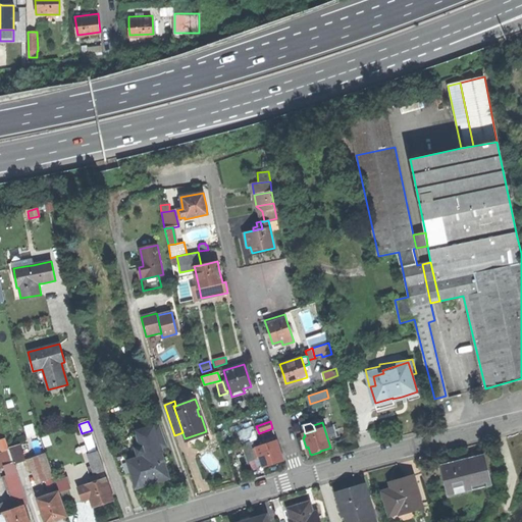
[(143,446),(146,456),(160,452),(160,449),(167,447),(161,424),(139,431),(143,446)]
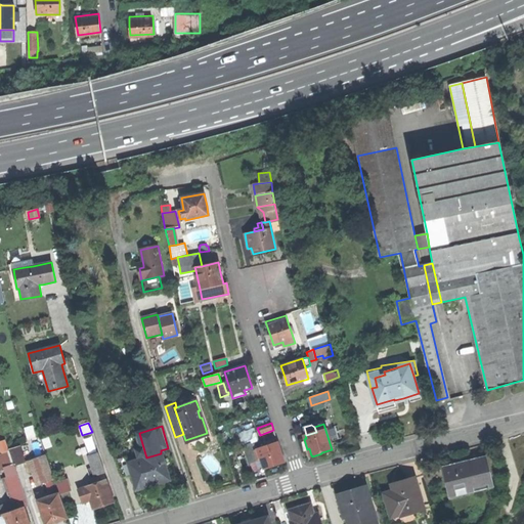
[(254,429),(239,433),(244,446),(251,444),(249,440),(257,437),(254,429)]
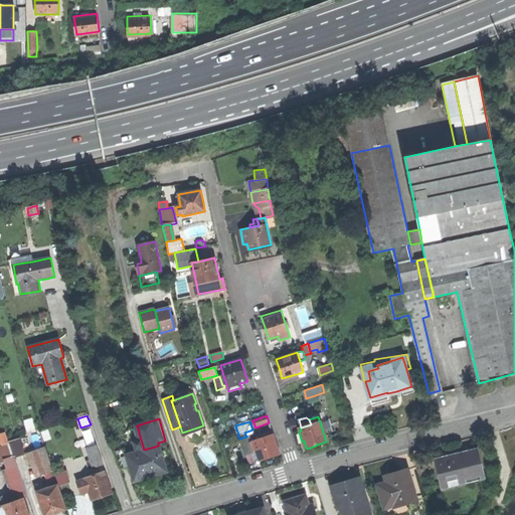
[(0,442),(1,445),(8,443),(5,433),(0,434),(0,442)]
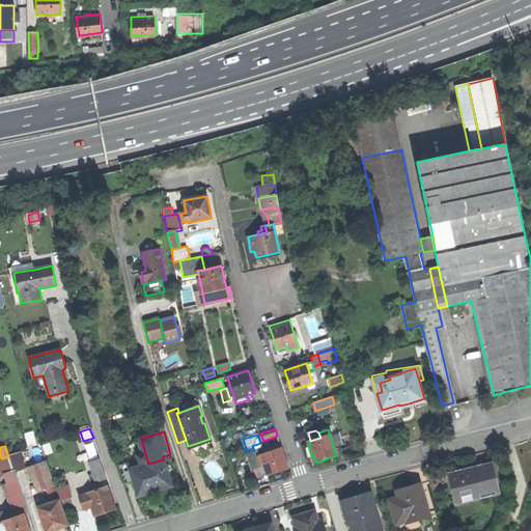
[(281,448),(257,455),(260,464),(263,463),(264,466),(268,475),(274,473),(288,469),(281,448)]
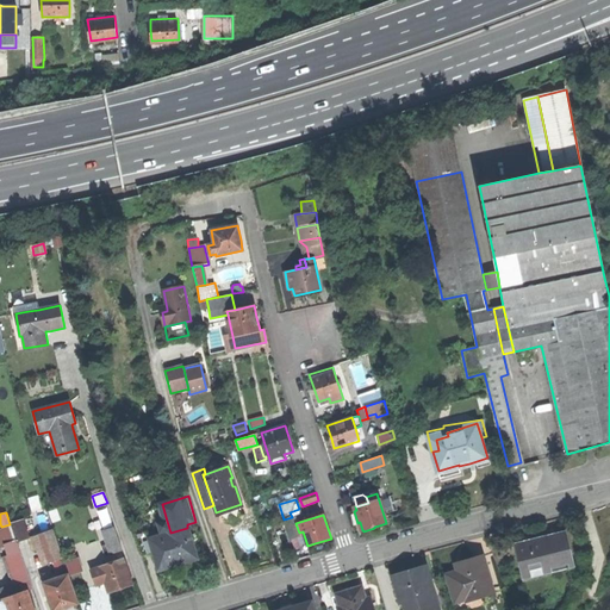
[(290,540),(304,535),(303,531),(299,533),(296,523),(293,516),(292,517),(284,520),(290,540)]
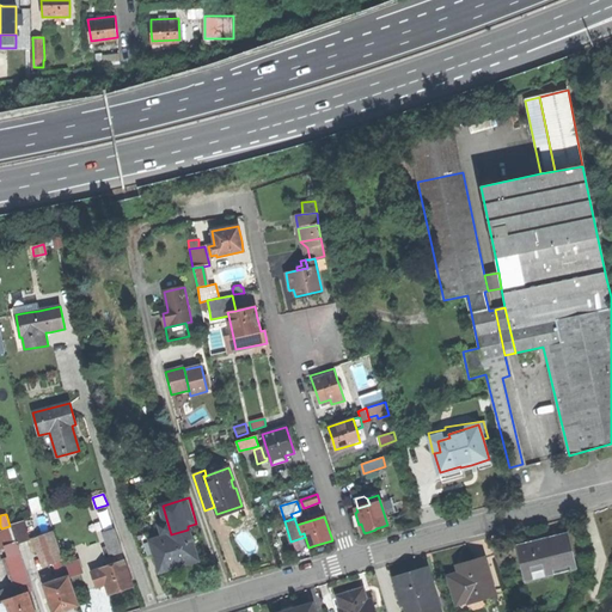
[(11,527),(17,544),(29,539),(23,521),(10,526),(11,527)]
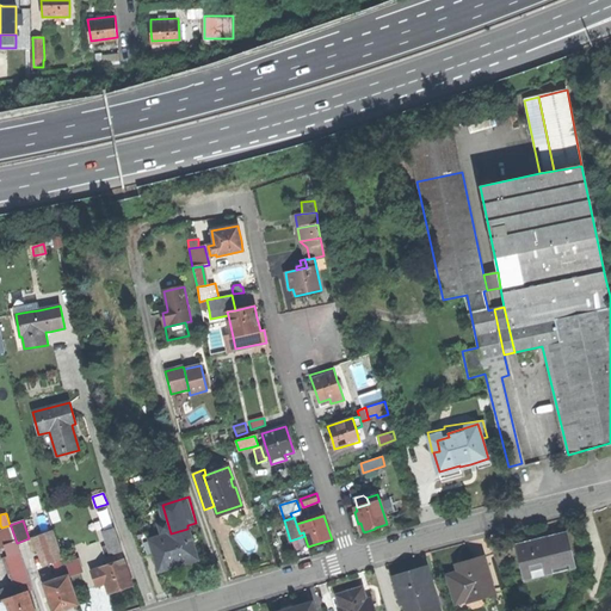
[(158,524),(161,537),(171,534),(167,522),(158,524)]
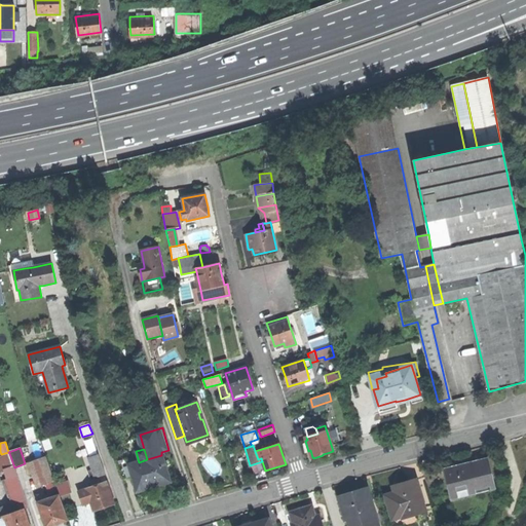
[(9,453),(0,456),(0,472),(4,471),(14,467),(9,453)]
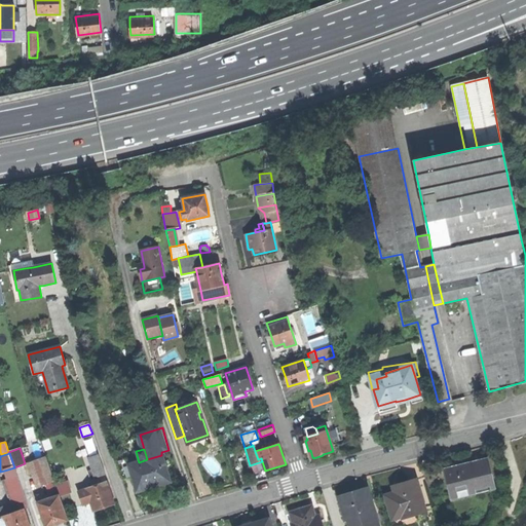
[(96,477),(105,474),(99,455),(89,458),(92,470),(91,470),(94,477),(96,477)]
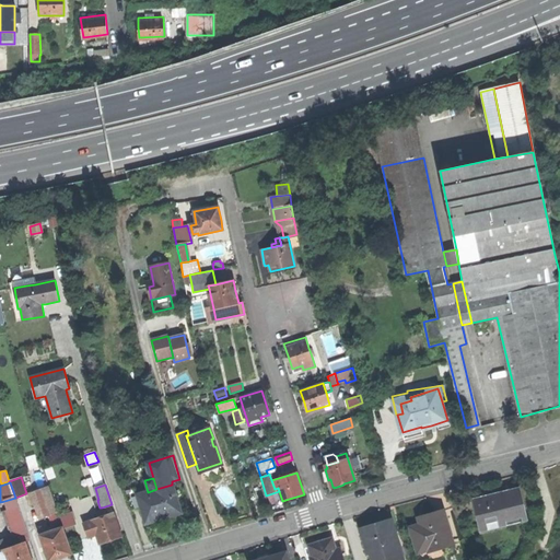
[(148,492),(138,496),(141,508),(146,523),(165,517),(181,513),(172,485),(156,489),(148,492)]
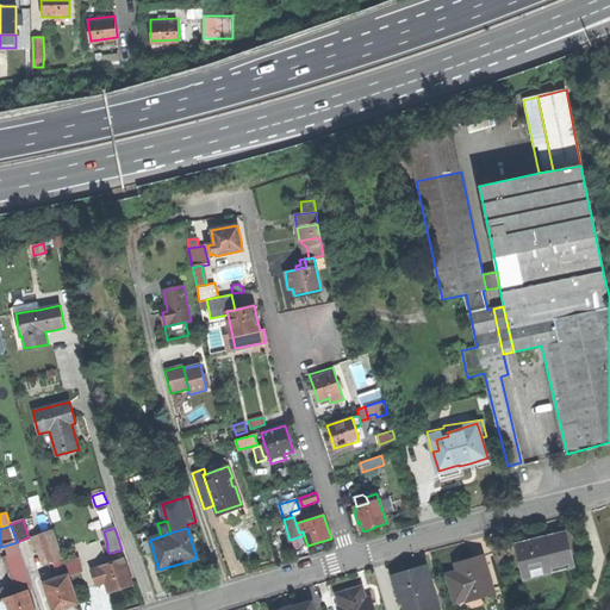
[(141,556),(154,553),(150,540),(147,529),(134,533),(141,556)]
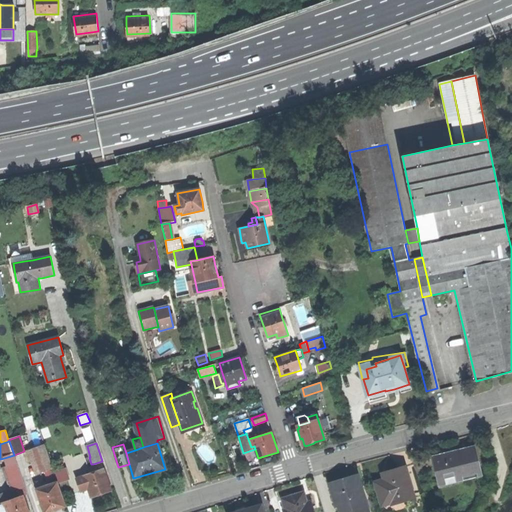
[(43,445),(33,448),(37,458),(42,472),(52,469),(43,445)]
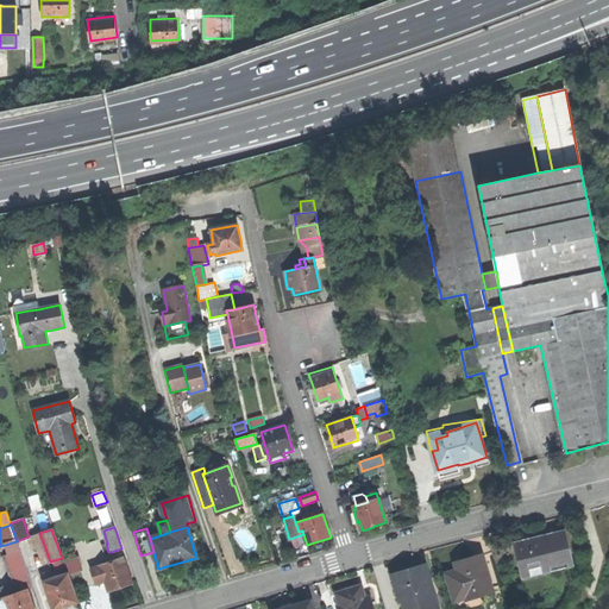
[(38,547),(44,545),(39,533),(29,537),(33,548),(38,547)]
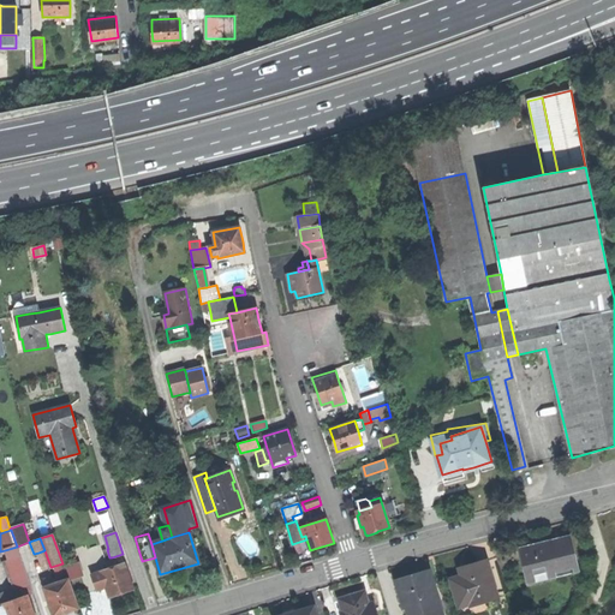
[(521,549),(527,575),(551,569),(553,574),(555,574),(577,568),(569,539),(550,544),(550,542),(537,545),(521,549)]
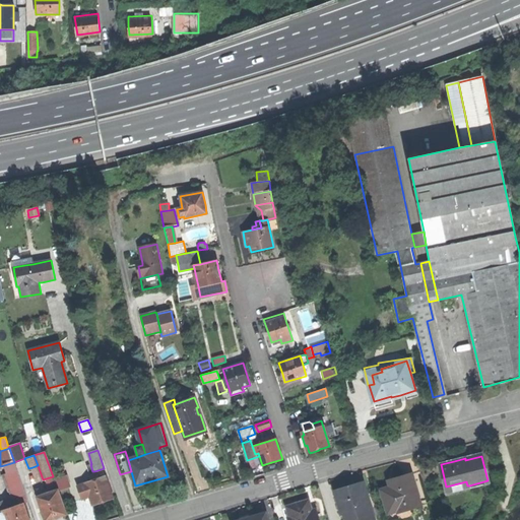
[(20,504),(23,503),(27,502),(14,462),(4,465),(7,473),(2,475),(10,499),(17,497),(20,504)]
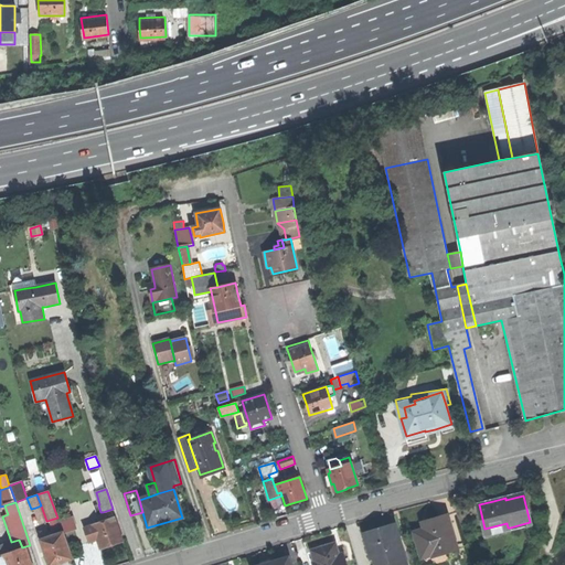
[(40,523),(46,521),(41,505),(35,508),(40,523)]
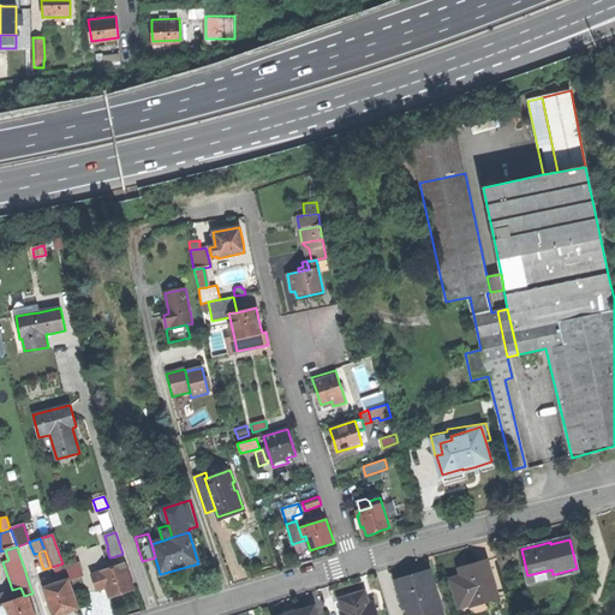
[(449,579),(459,609),(499,597),(487,560),(475,565),(464,567),(466,574),(449,579)]
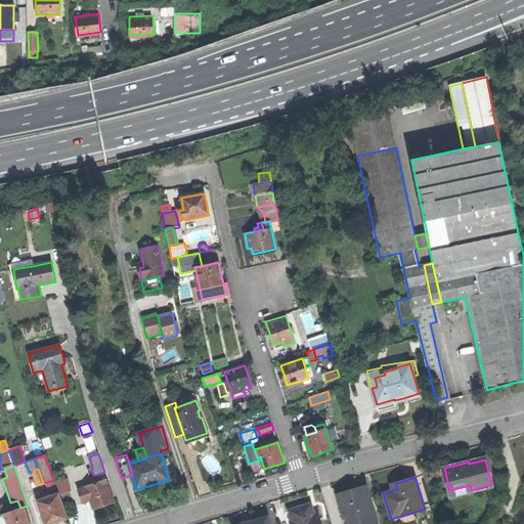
[(106,480),(78,489),(82,503),(90,500),(93,509),(102,506),(114,501),(106,480)]
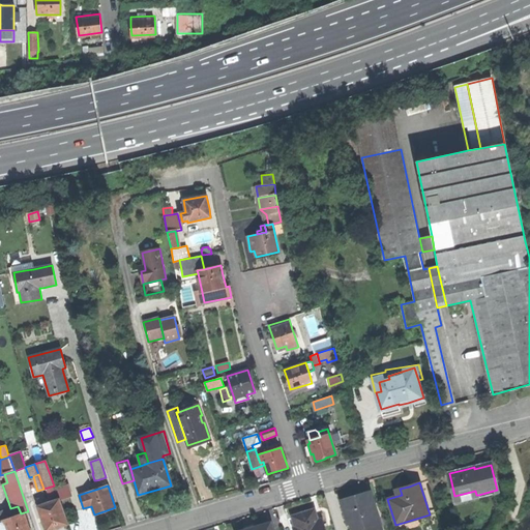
[(66,487),(58,490),(61,500),(70,496),(66,487)]
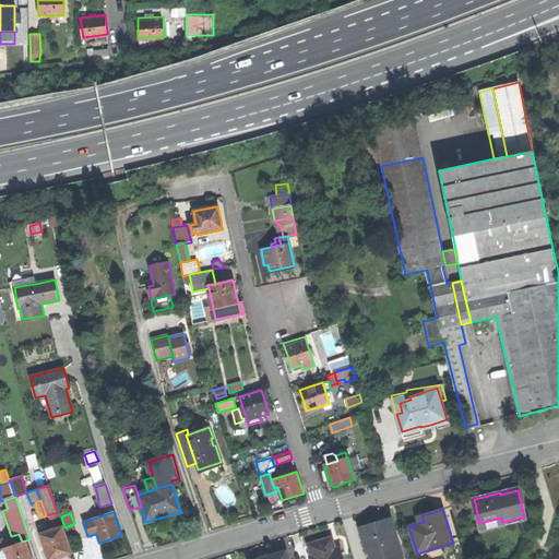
[(501,518),(479,523),(479,524),(477,525),(479,534),(507,527),(504,522),(502,522),(501,518)]
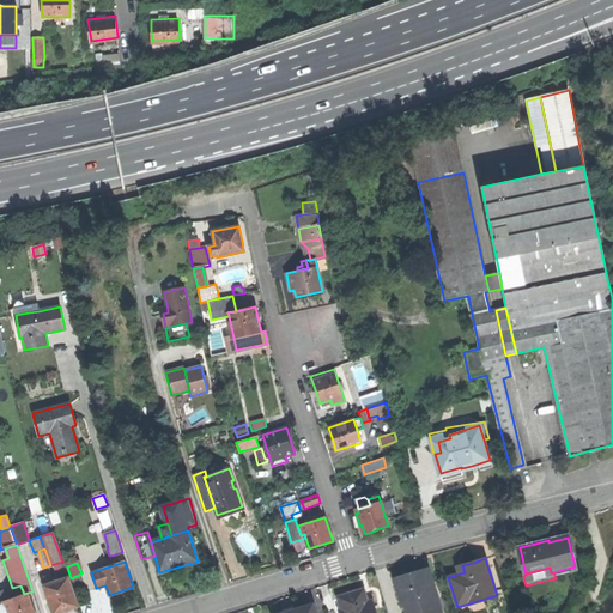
[(395,581),(405,612),(441,612),(428,570),(410,576),(395,581)]
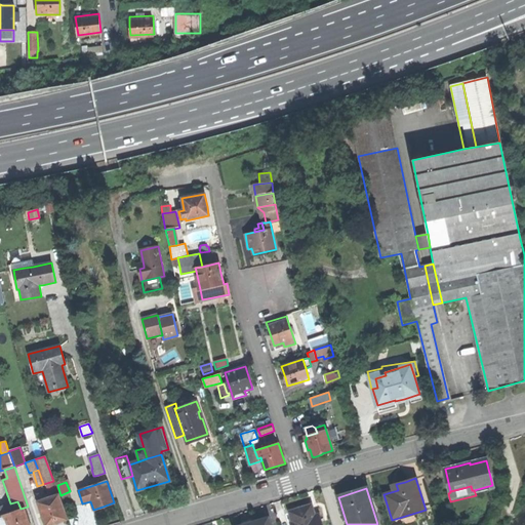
[(44,494),(36,496),(41,511),(40,512),(42,518),(43,518),(45,524),(48,524),(55,523),(67,519),(58,495),(46,499),(44,494)]
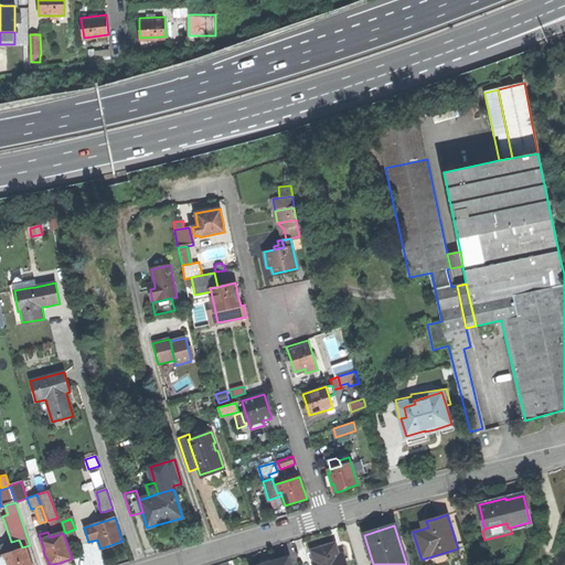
[(11,542),(8,544),(10,552),(22,547),(19,540),(11,542)]
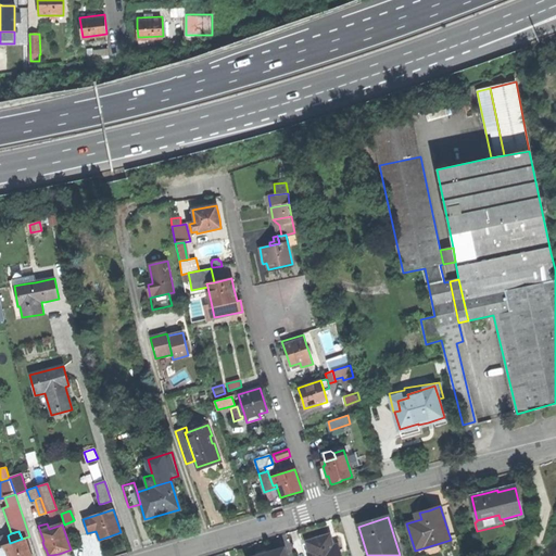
[(0,536),(0,543),(1,546),(10,543),(8,535),(0,536)]
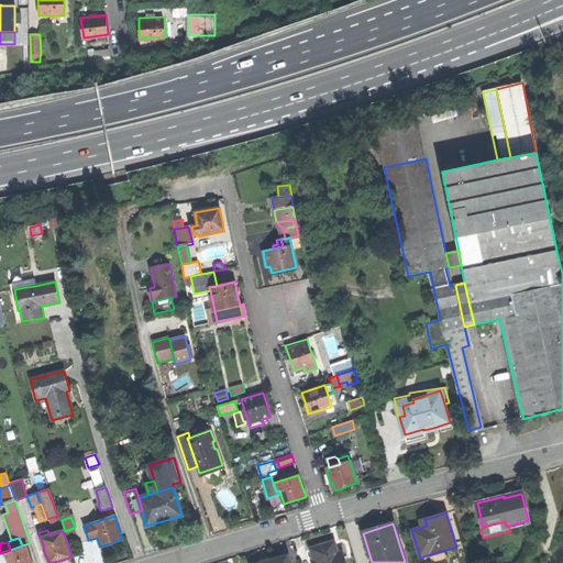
[(311,561),(311,562),(343,562),(343,561),(339,562),(337,554),(333,542),(310,549),(313,561),(311,561)]
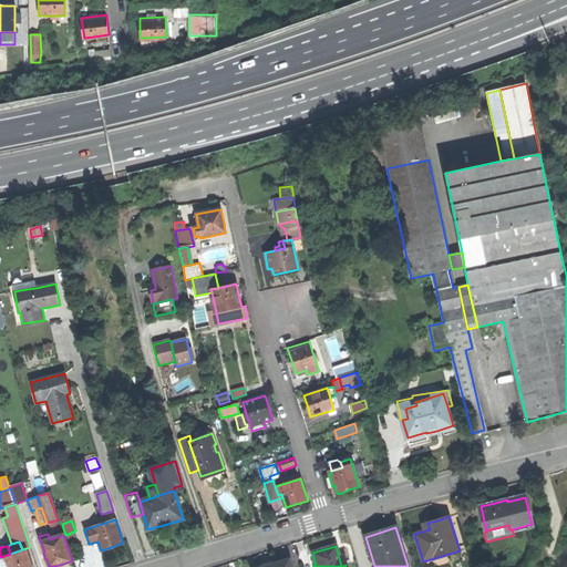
[(31,566),(26,548),(22,549),(10,554),(1,557),(0,557),(0,560),(1,566),(31,566)]
